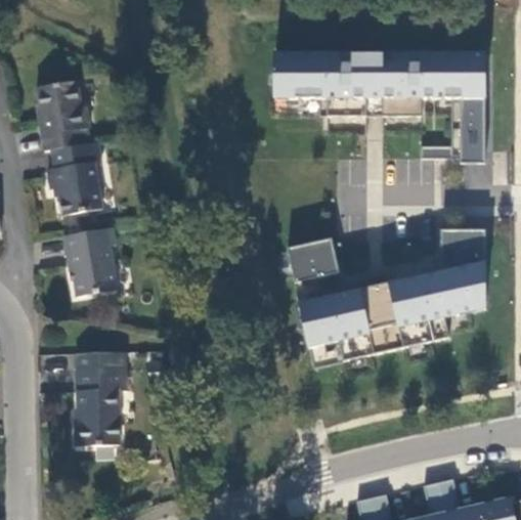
[(274,51),(274,97),(318,97),(327,97),(327,116),(366,115),(365,97),(382,97),(382,115),(421,115),(421,97),(451,97),(460,97),(460,126),(451,126),(451,144),(420,144),(420,157),(460,157),(460,162),(485,162),(484,51),(274,51)]
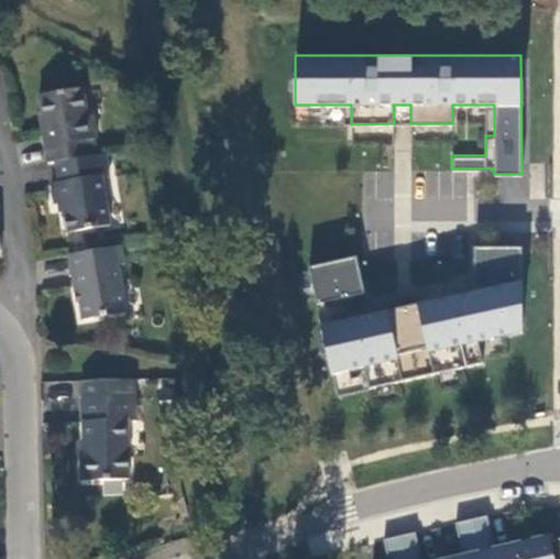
[(45,141),(48,160),(57,159),(98,152),(95,134),(98,133),(95,111),(88,112),(84,84),(39,91),(47,141),(45,141)]
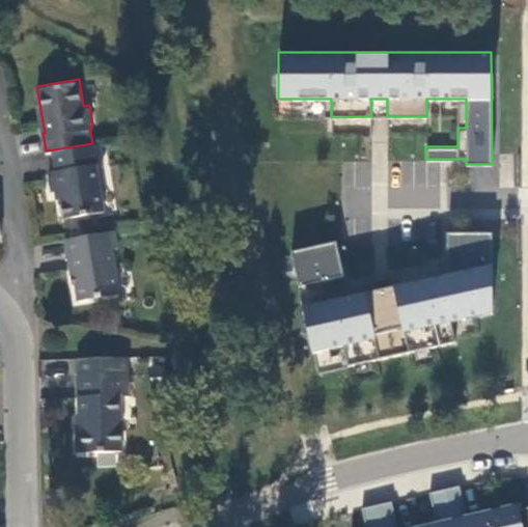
[(387,116),(387,99),(370,99),(371,116),(387,116)]
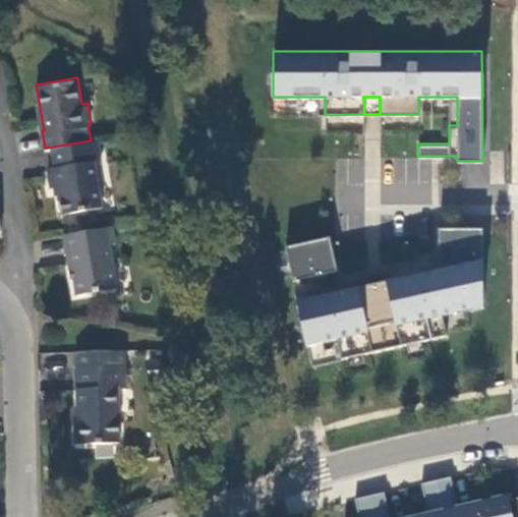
[(449,125),(457,125),(457,97),(449,97),(449,125)]
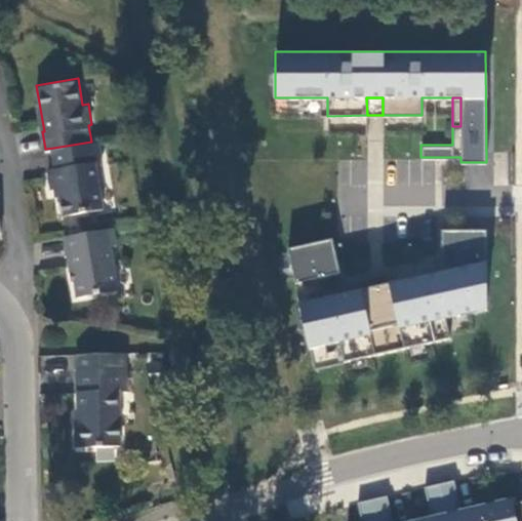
[(91,142),(53,148),(56,167),(49,168),(52,188),(59,186),(65,212),(104,206),(96,160),(104,159),(101,139),(91,142)]
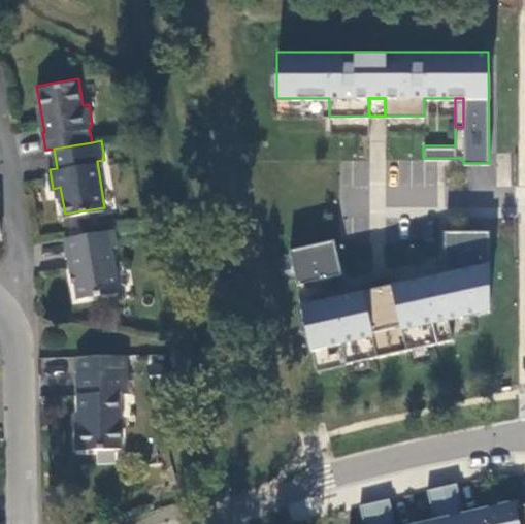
[(115,227),(65,235),(70,267),(74,269),(78,296),(119,289),(111,246),(118,244),(115,227)]
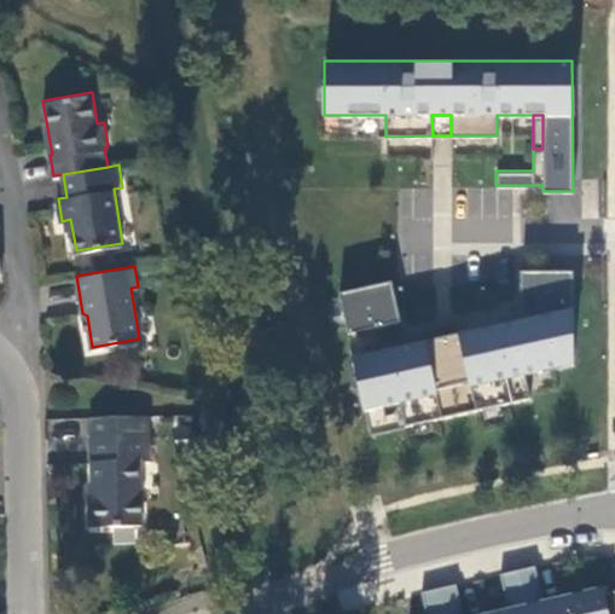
[(541,306),(541,316),(520,320),(460,332),(458,320),(422,329),(424,341),(364,354),(363,347),(388,342),(384,325),(401,322),(392,281),(338,293),(365,410),(400,401),(406,426),(531,398),(524,374),(573,363),(573,270),(520,270),(520,306),(541,306)]
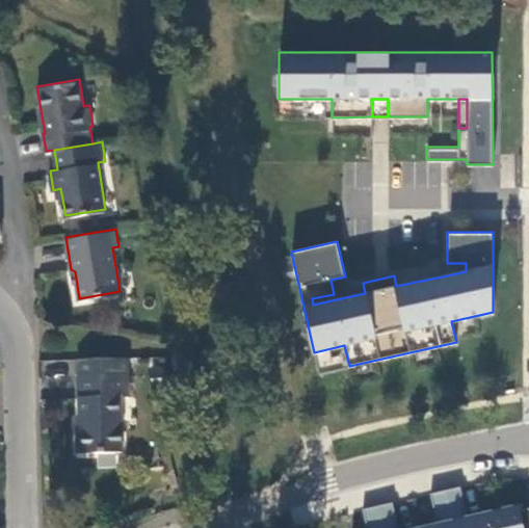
[(466,263),(447,263),(447,275),(466,271),(466,263)]
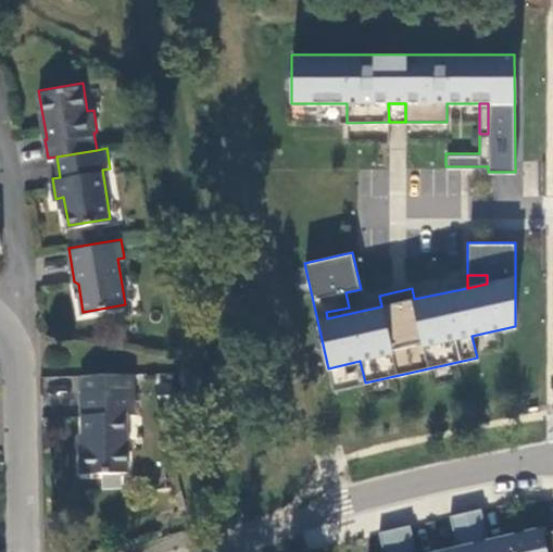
[(137,387),(86,389),(87,444),(84,443),(85,469),(132,468),(129,413),(138,413),(137,387)]
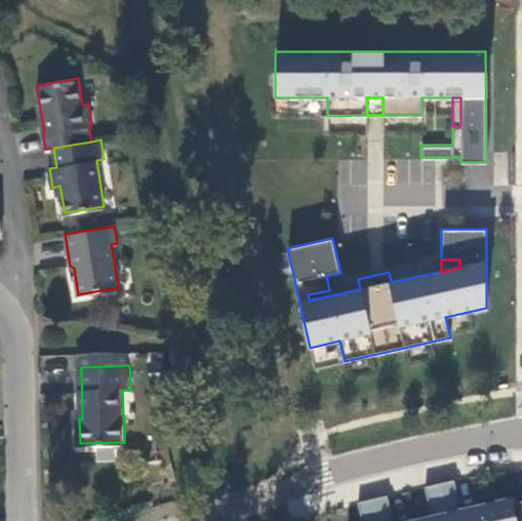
[(483,520),(480,506),(462,510),(454,479),(439,483),(448,520),(483,520)]
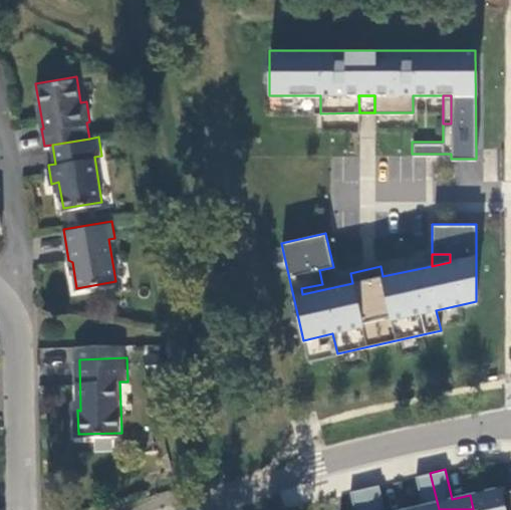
[(439,509),(430,473),(416,476),(423,506),(405,509),(404,509),(439,509)]
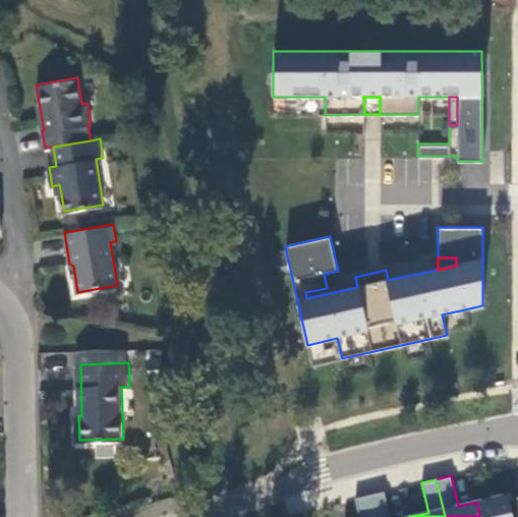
[(369,495),(375,516),(409,516),(410,516),(408,516),(390,516),(385,492),(369,495)]
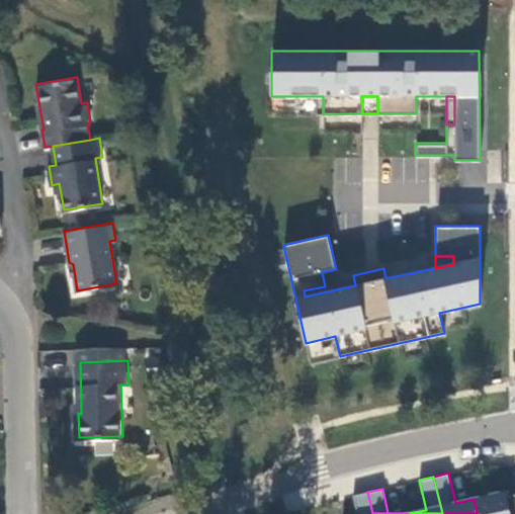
[(514,494),(506,496),(505,491),(474,499),(477,513),(514,513),(514,494)]
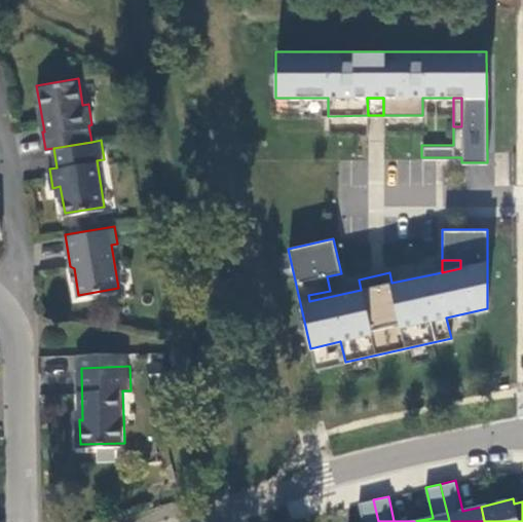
[(378,521),(373,499),(359,502),(362,521),(378,521)]
